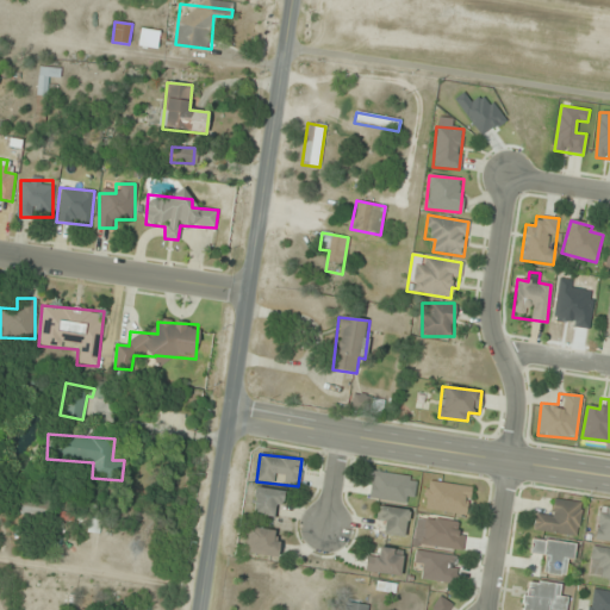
[(366,497),(406,503),(410,477),(369,471),(366,497)]
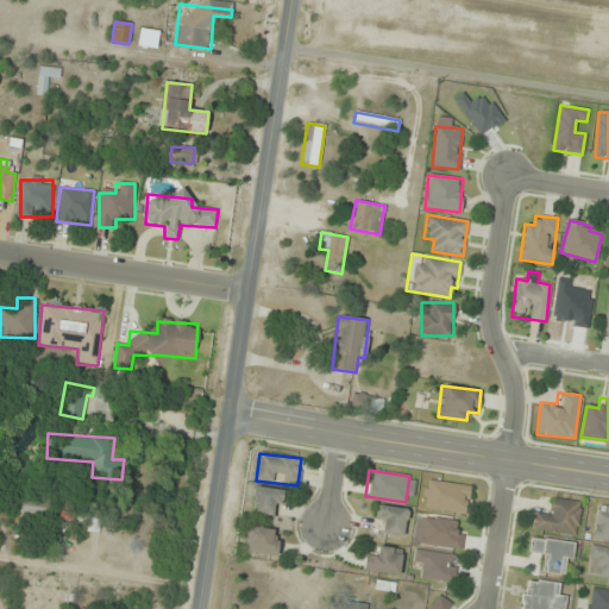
[(470,485),(426,481),(422,508),(466,513),(470,485)]
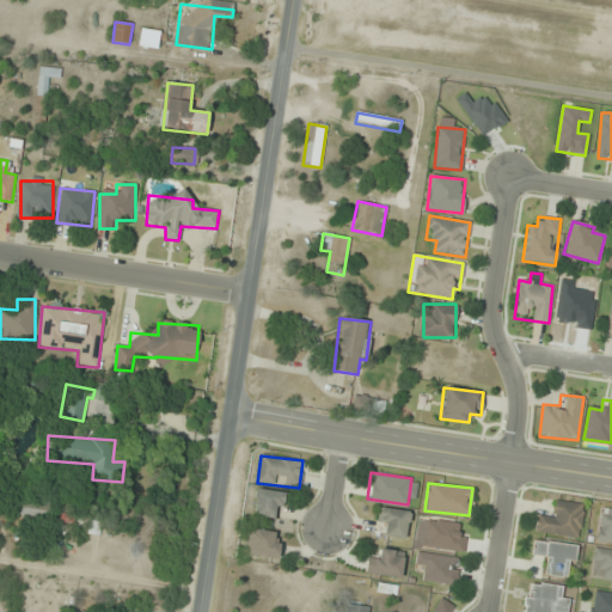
[(252,514),(279,520),(285,494),(257,489),(252,514)]
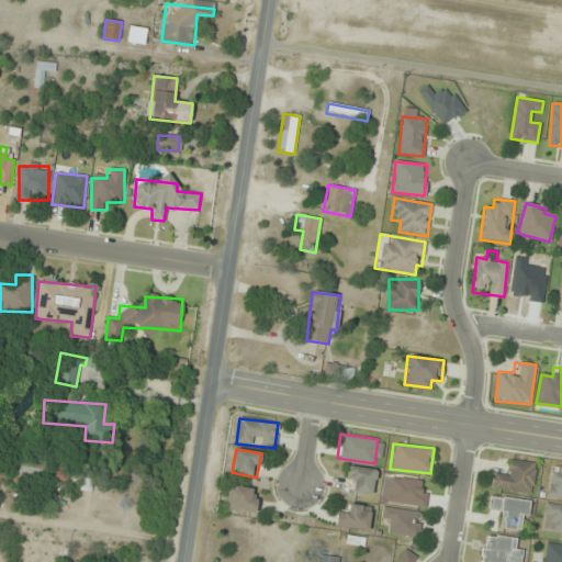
[(45,460),(20,458),(18,474),(43,478),(45,460)]
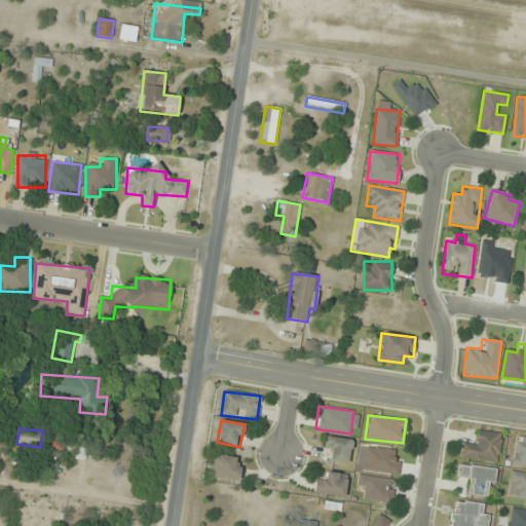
[(497,461),(500,434),(476,430),(475,445),(461,443),(459,457),(497,461)]
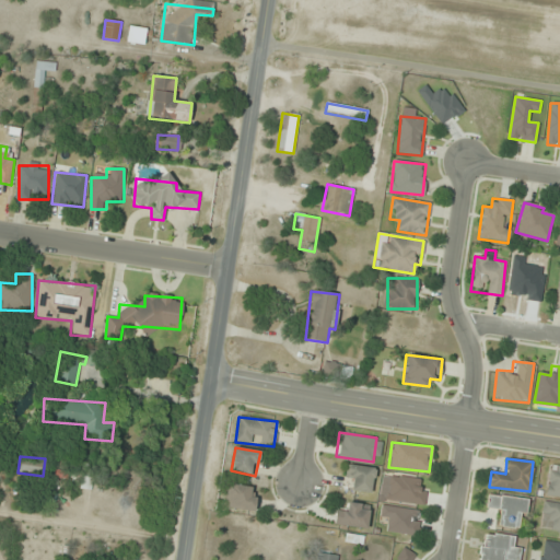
[(369,464),(347,469),(352,493),(375,488),(369,464)]
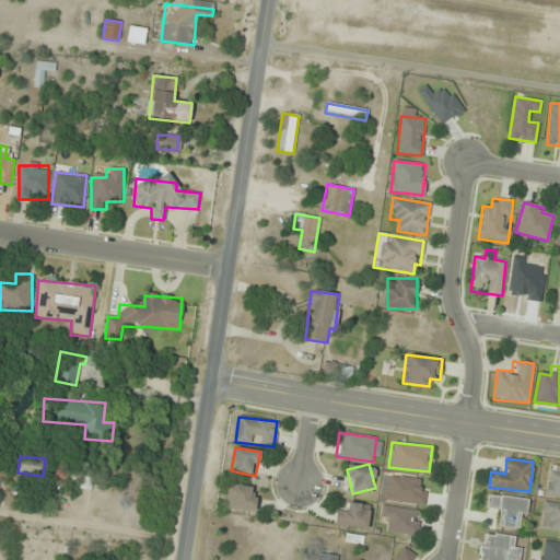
[(548,499),(559,498),(559,466),(548,467),(548,499)]
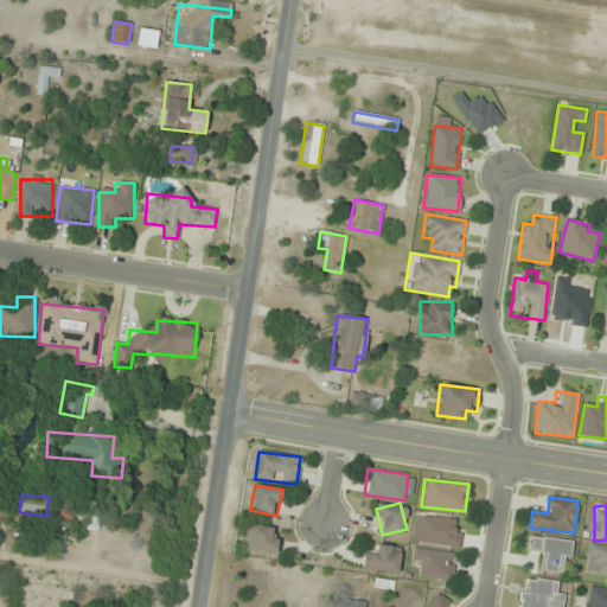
[(279,529),(247,525),(243,550),(275,554),(279,529)]
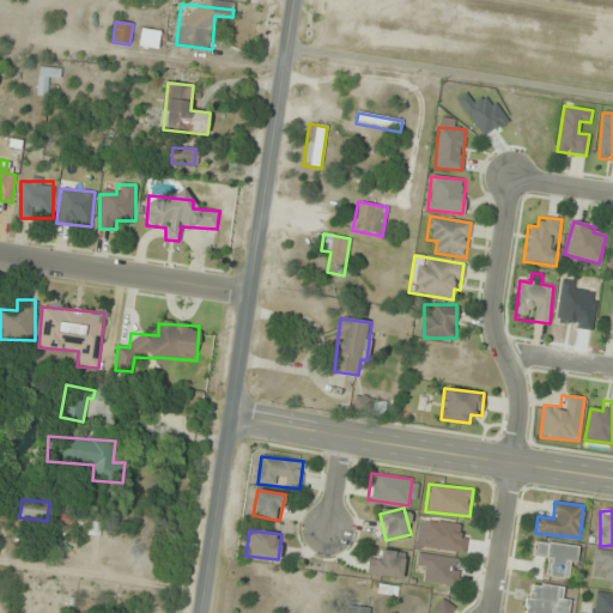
[(542,577),(575,577),(575,544),(533,544),(533,559),(542,559),(542,577)]
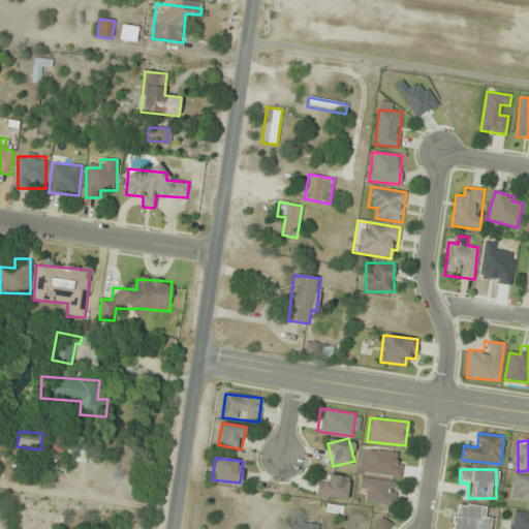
[(328,486),(318,484),(315,494),(346,501),(350,478),(330,474),(328,486)]
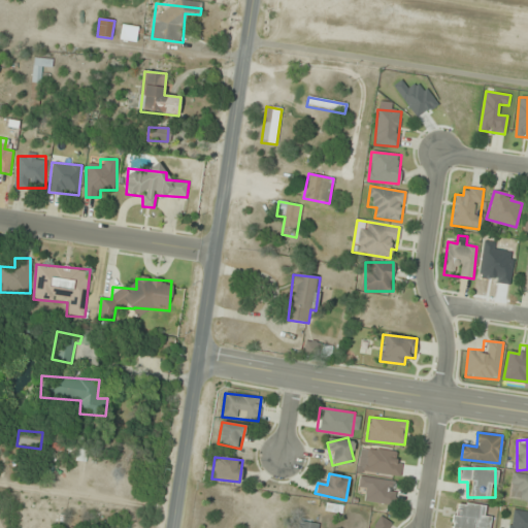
[(527,474),(513,473),(509,499),(527,501),(527,474)]
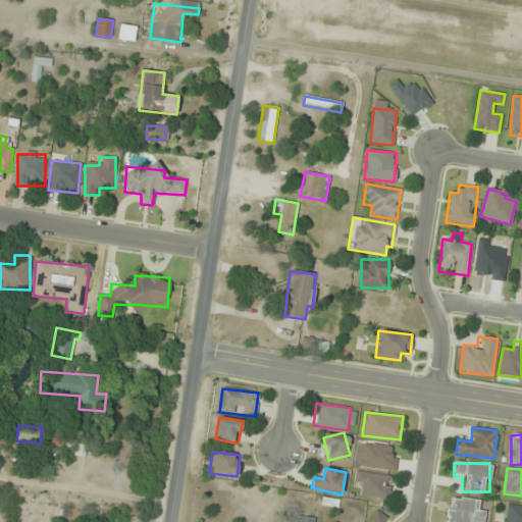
[(362,496),(390,499),(394,476),(356,471),(354,482),(363,483),(362,496)]
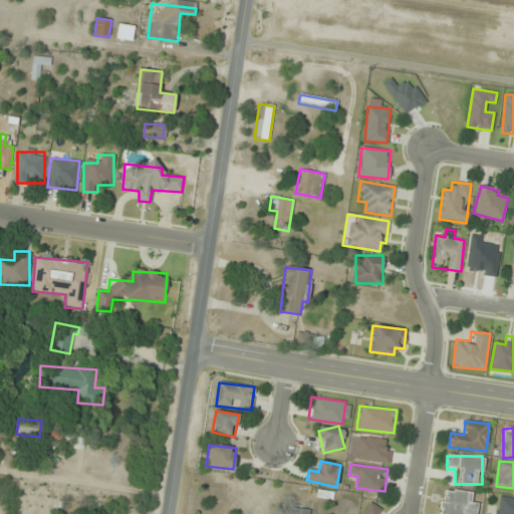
[(440,513),(476,513),(477,503),(469,502),(470,492),(442,489),(440,513)]
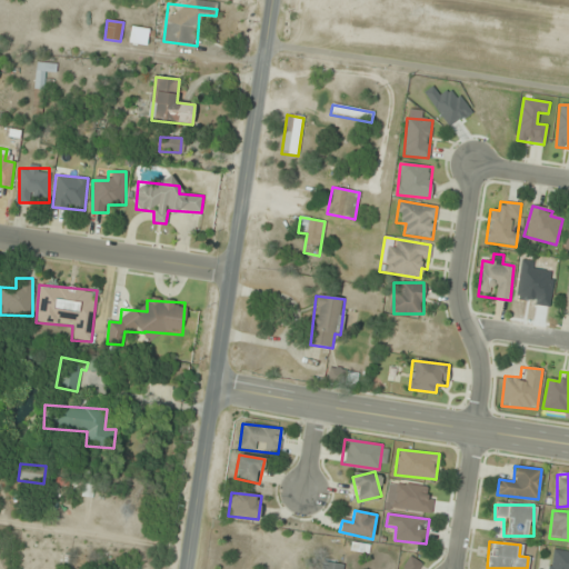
[(568,568),(568,551),(550,552),(550,568),(568,568)]
